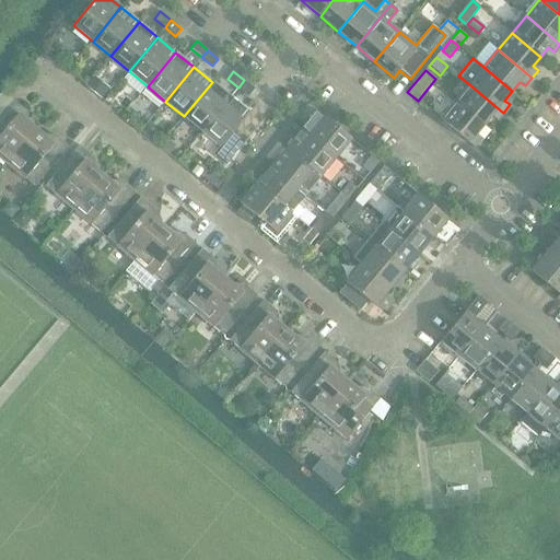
[(93,76),(85,85),(104,101),(112,91),(93,76)]
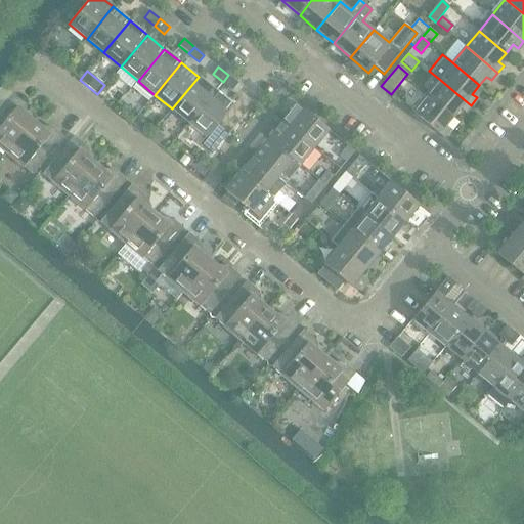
[(238,83),(228,75),(223,82),(232,90),(238,83)]
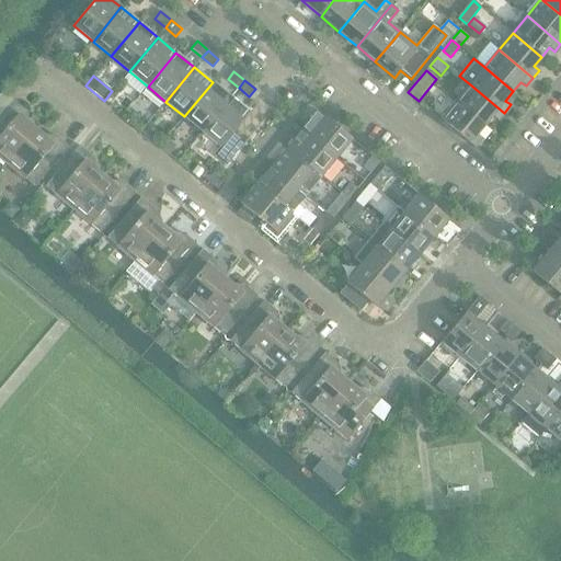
[(184,116),(203,132),(230,98),(213,82),(184,116)]
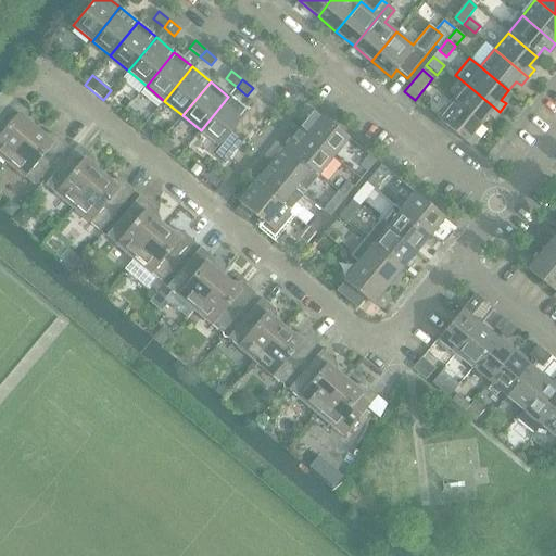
[(493,119),(500,112),(466,84),(452,101),(480,124),(488,115),(493,119)]
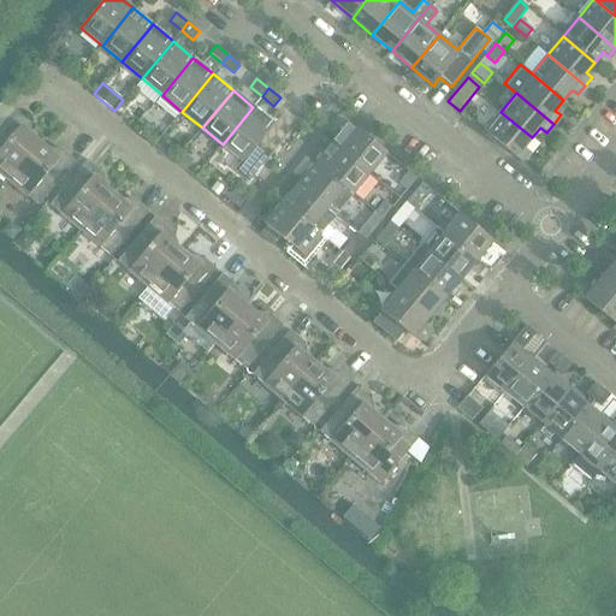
[(274,124),(253,107),(223,144),(243,161),(235,171),(248,182),(270,157),(256,146),(274,124)]
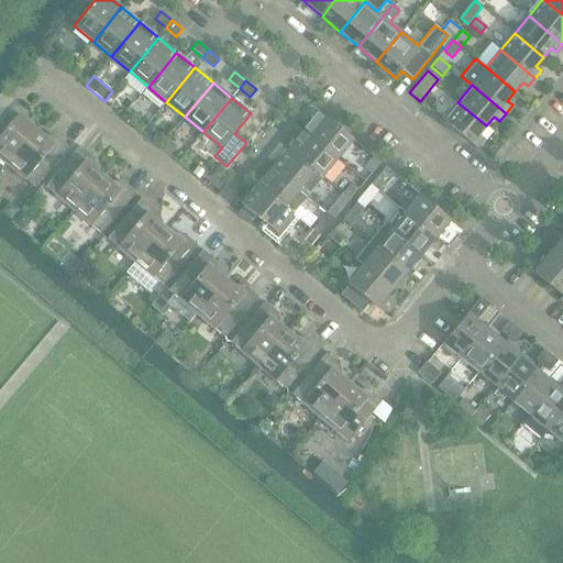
[(0,116),(0,158),(7,165),(36,131),(20,117),(25,111),(13,101),(0,116)]
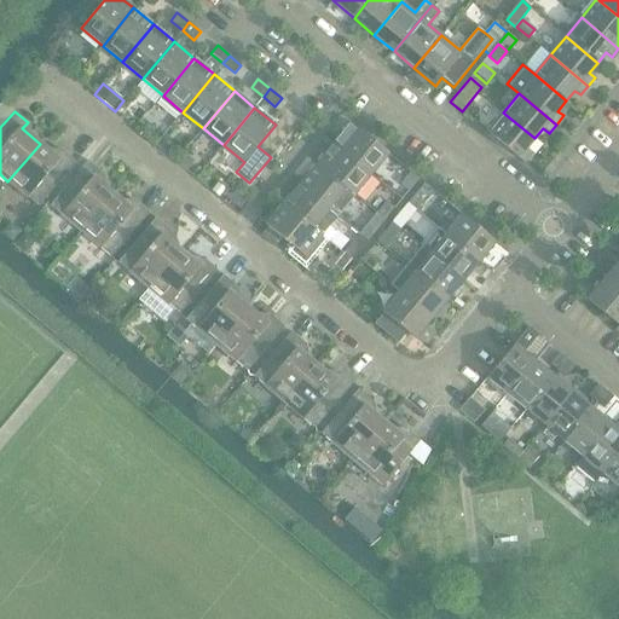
[(526,149),(534,138),(503,113),(486,132),(525,163),(532,154),(526,149)]
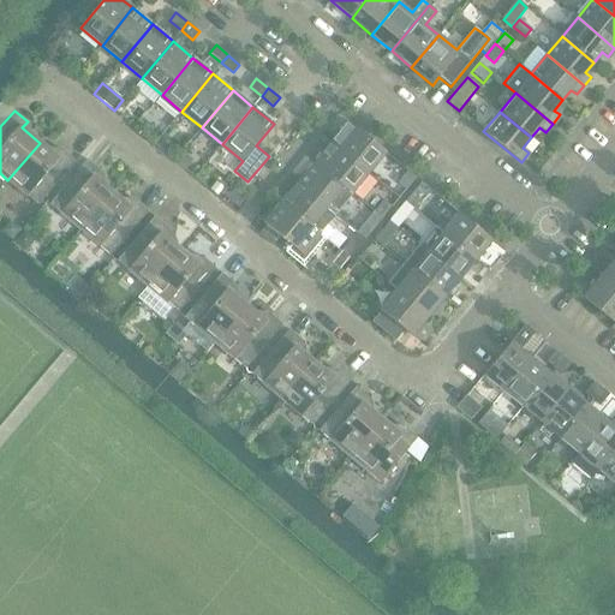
[(348,123),(330,143),(369,174),(386,153),(348,123)]
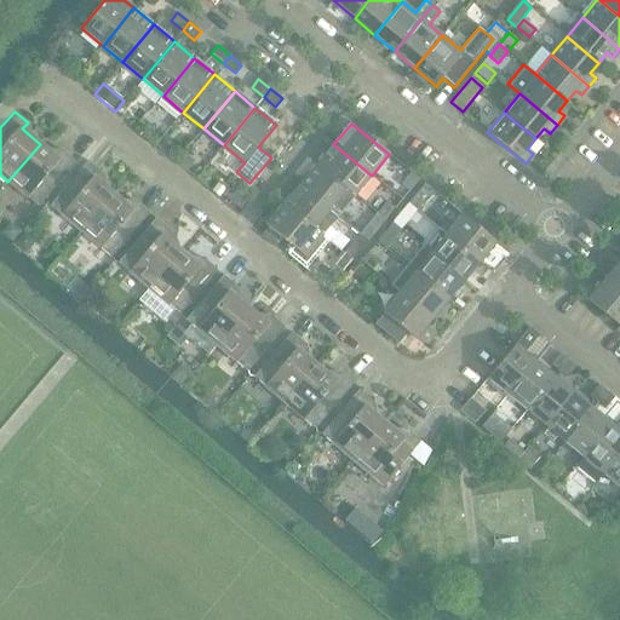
[(57,159),(40,144),(7,182),(39,207),(76,162),(63,151),(57,159)]
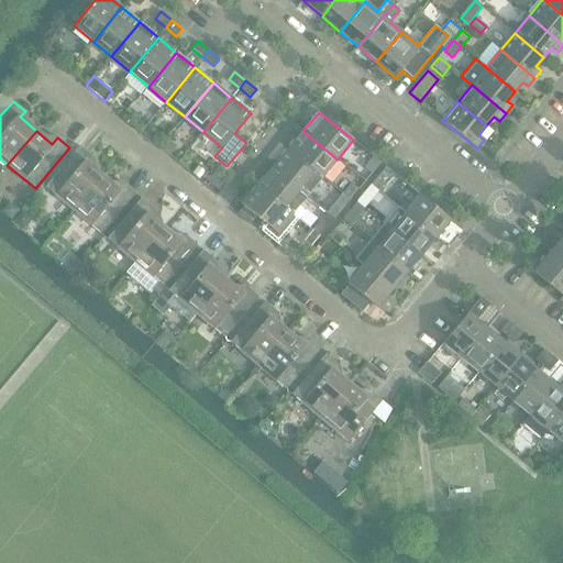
[(322,177),(338,159),(302,131),(288,150),(322,177)]
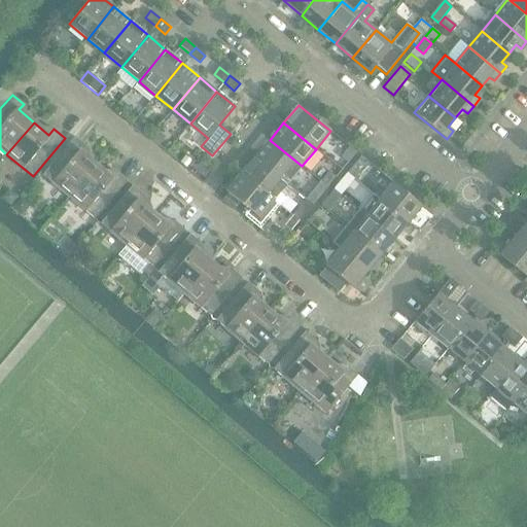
[(155,130),(149,139),(159,146),(165,138),(155,130)]
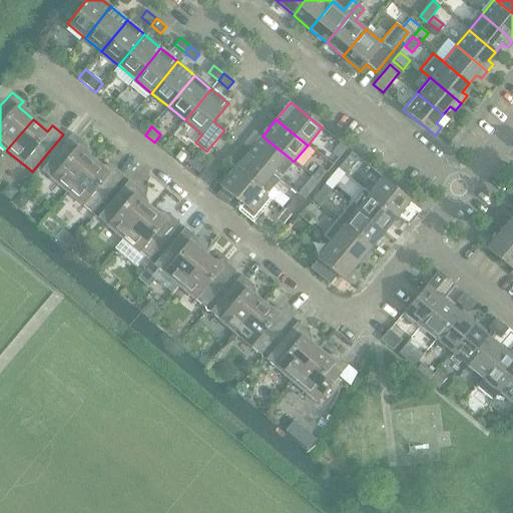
[(42,170),(67,191),(93,160),(79,148),(83,142),(73,133),(42,170)]
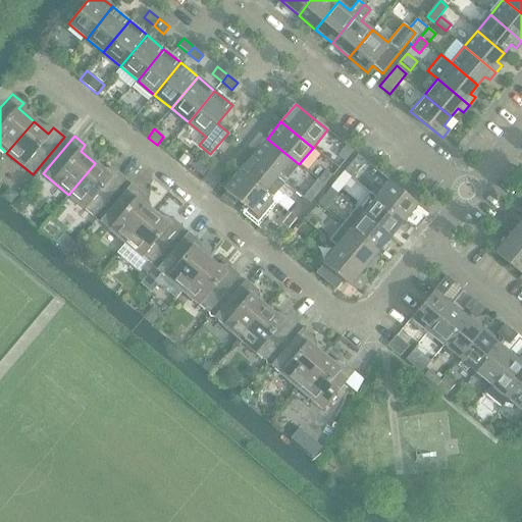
[(284,181),(299,164),(267,139),(253,155),(284,181)]
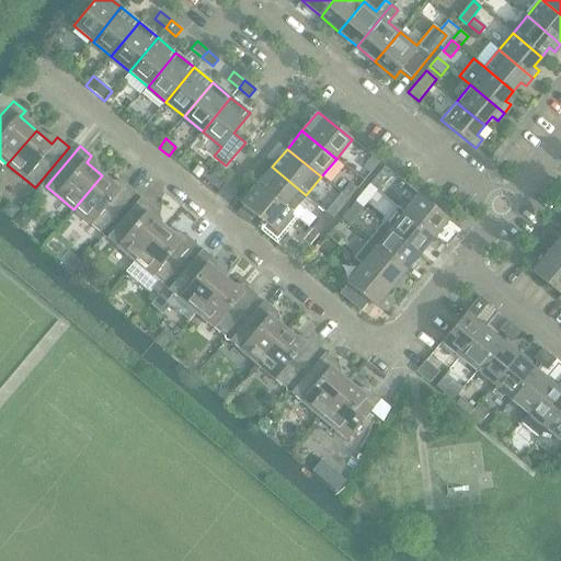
[(370,174),(380,163),(373,157),(364,168),(370,174)]
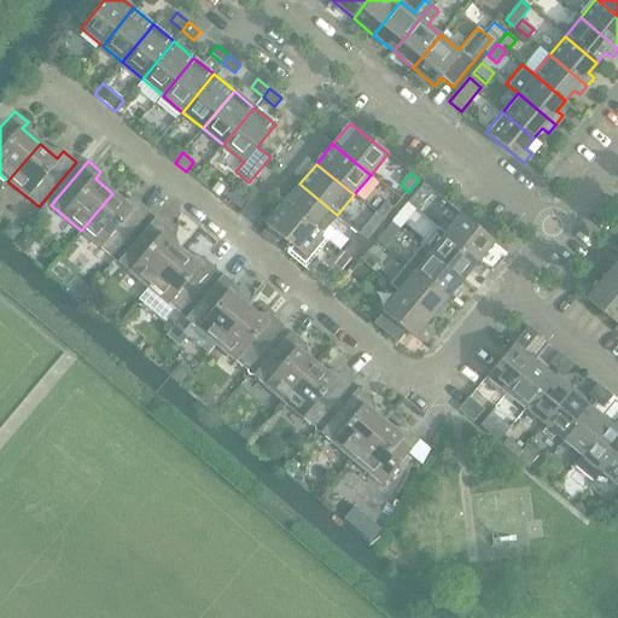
[(327,227),(337,215),(299,184),(283,204),(327,242),(334,232),(327,227)]
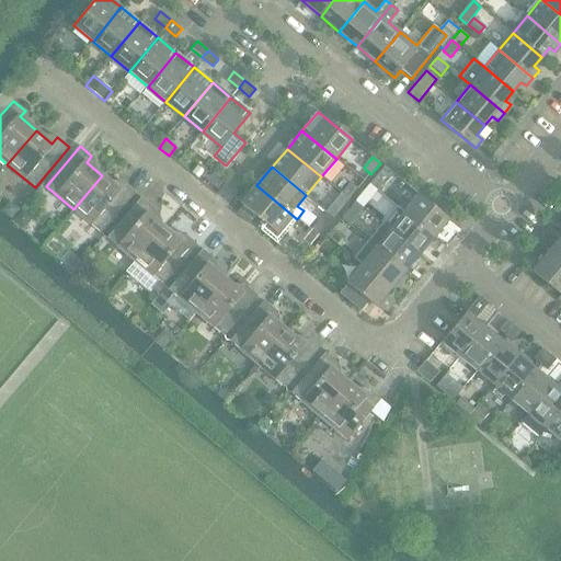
[(380,193),(395,175),(385,167),(369,184),(380,193)]
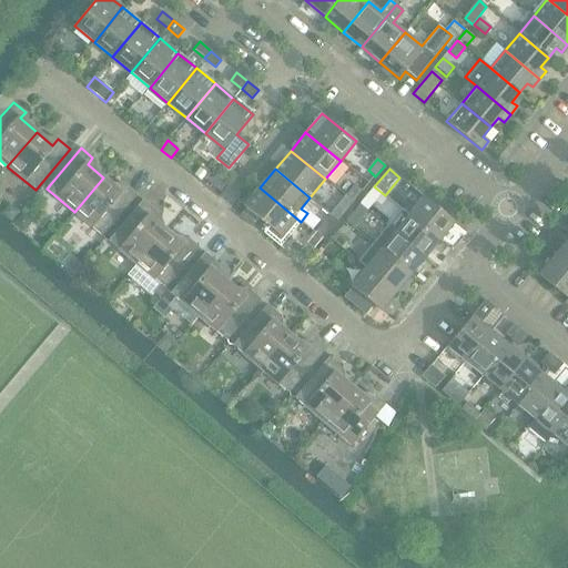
[(214,174),(206,184),(219,193),(226,184),(214,174)]
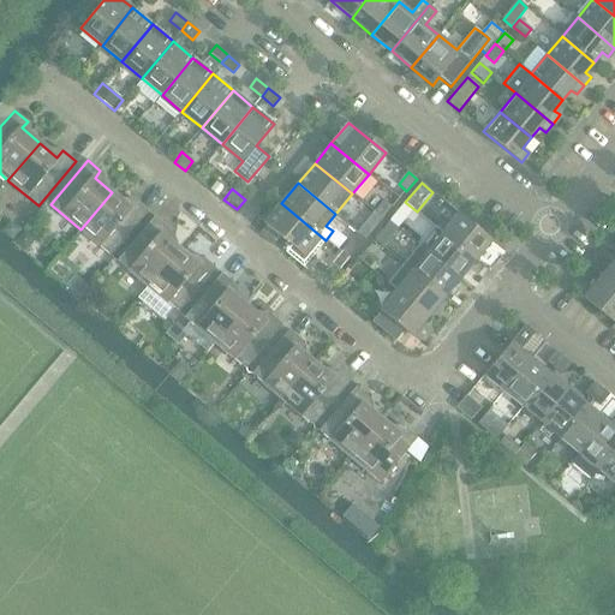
[(130,208),(112,192),(81,230),(111,256),(148,212),(136,201),(130,208)]
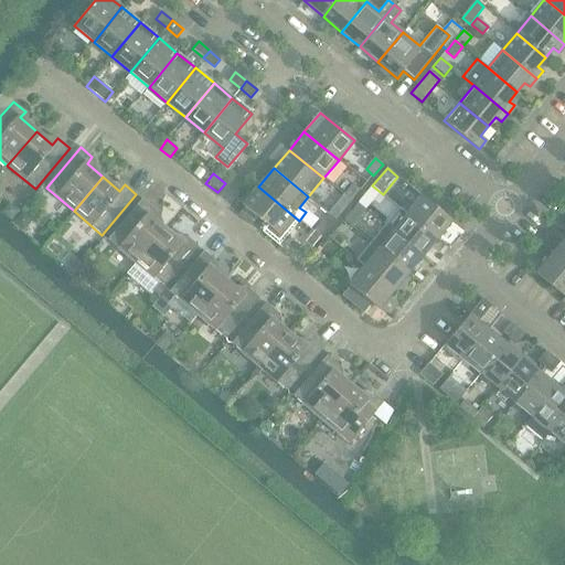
[(343,194),(351,201),(360,190),(352,183),(343,194)]
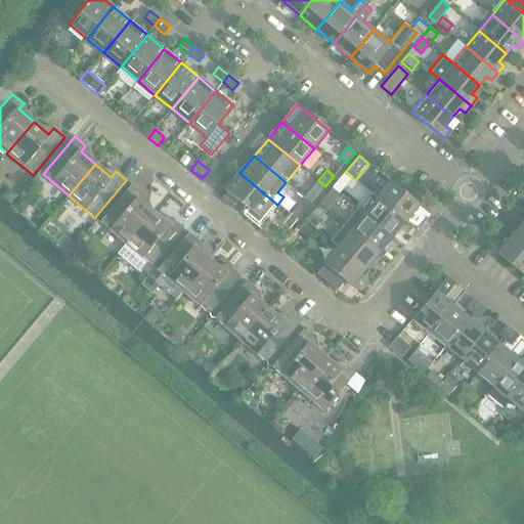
[(345,172),(332,187),(338,193),(351,177),(345,172)]
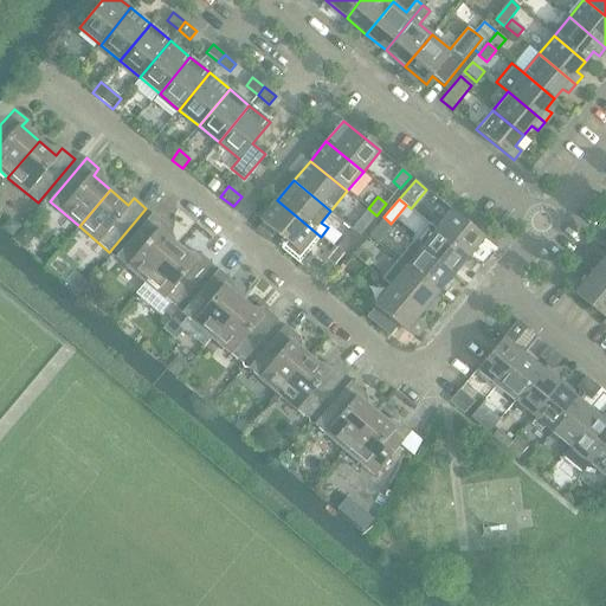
[(298,264),(321,237),(277,200),(260,220),(285,240),(278,249),(298,264)]
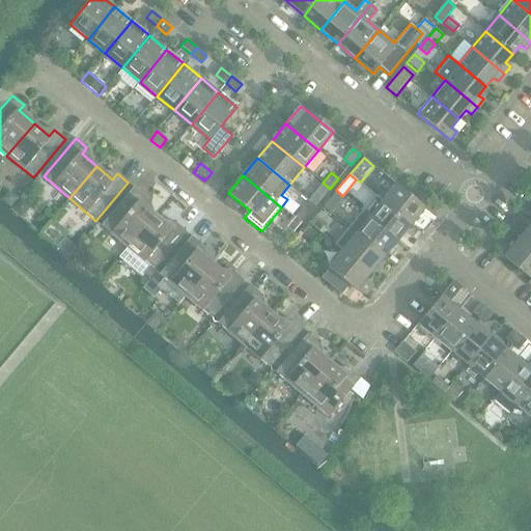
[(323,183),(308,200),(315,206),(330,189),(323,183)]
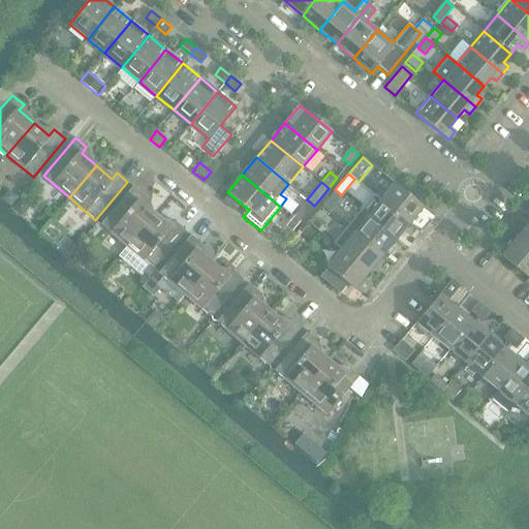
[(395,183),(380,200),(409,224),(424,207),(395,183)]
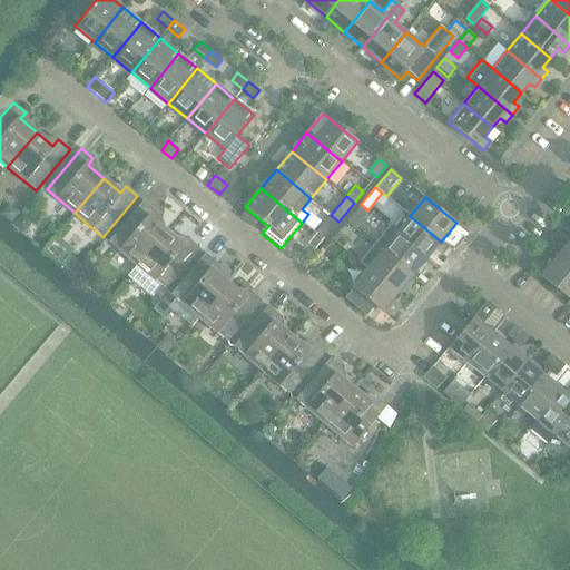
[(109,242),(137,266),(166,231),(150,217),(155,212),(144,202),(109,242)]
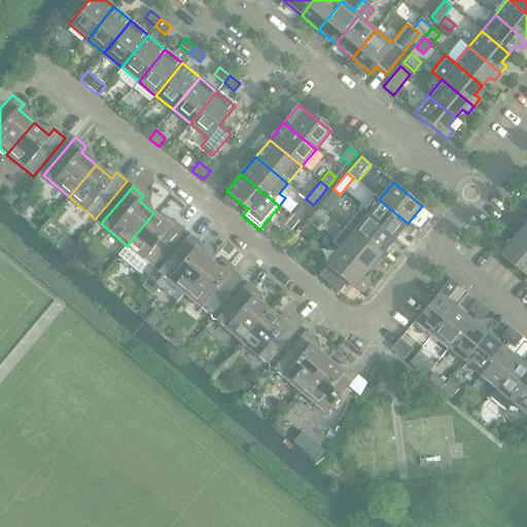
[(9,188),(1,198),(10,206),(19,197),(9,188)]
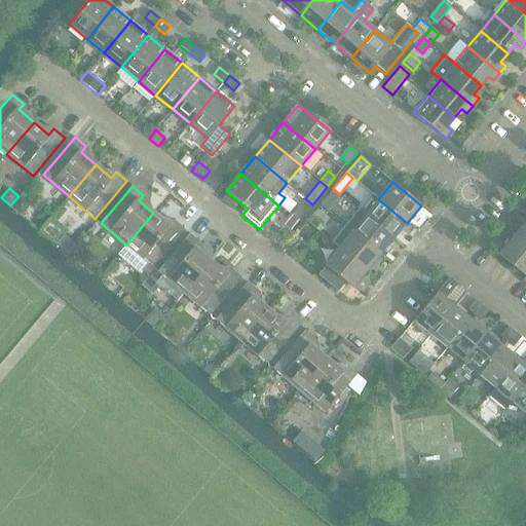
[(326,211),(339,194),(333,188),(320,204),(326,211)]
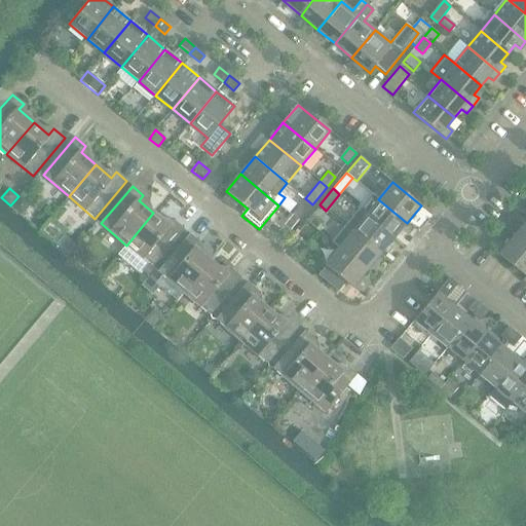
[(374,195),(361,212),(393,239),(407,223),(378,199),(374,195)]
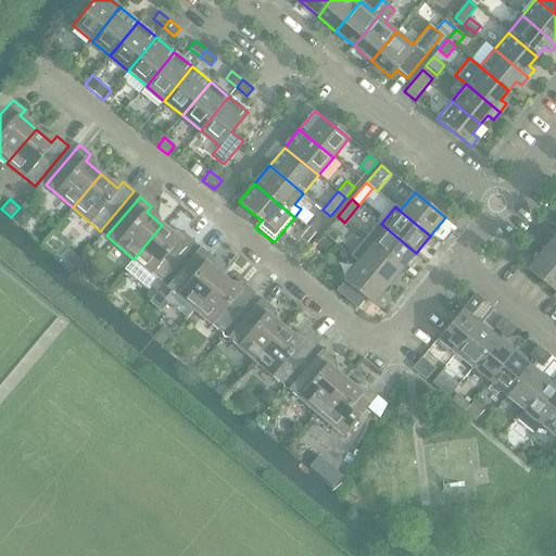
[(22,209),(14,218),(24,226),(32,216),(22,209)]
